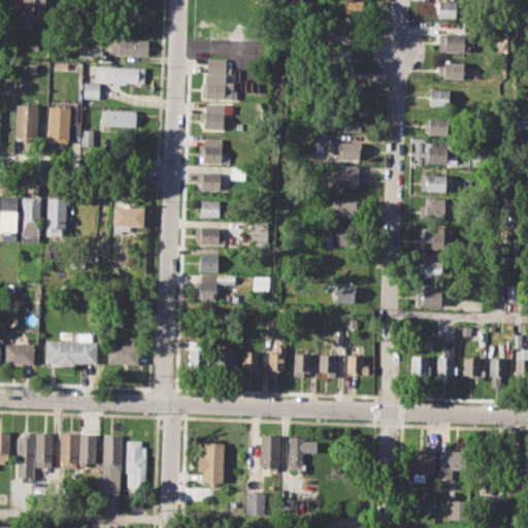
[(15,28),(17,9),(23,9),(23,0),(44,0),(44,6),(33,6),(32,28),(15,28)]
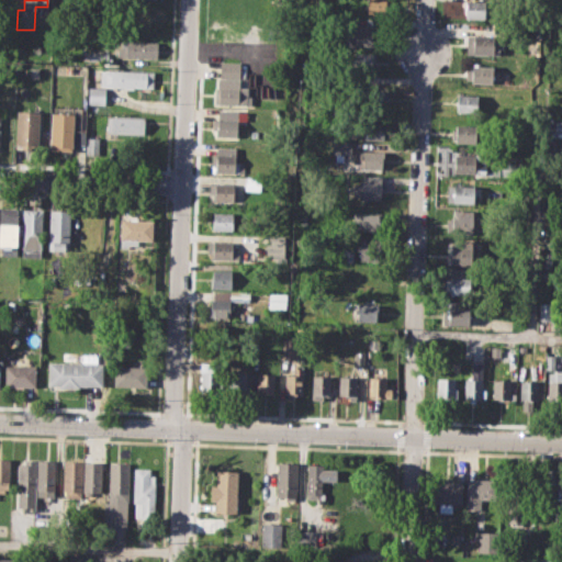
[(366,0),(389,0),(389,17),(366,15),(366,0)]
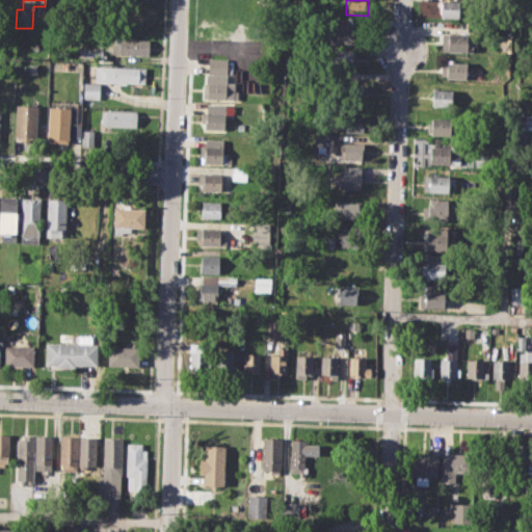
[(437,1),(463,2),(462,20),(436,19),(437,1)]
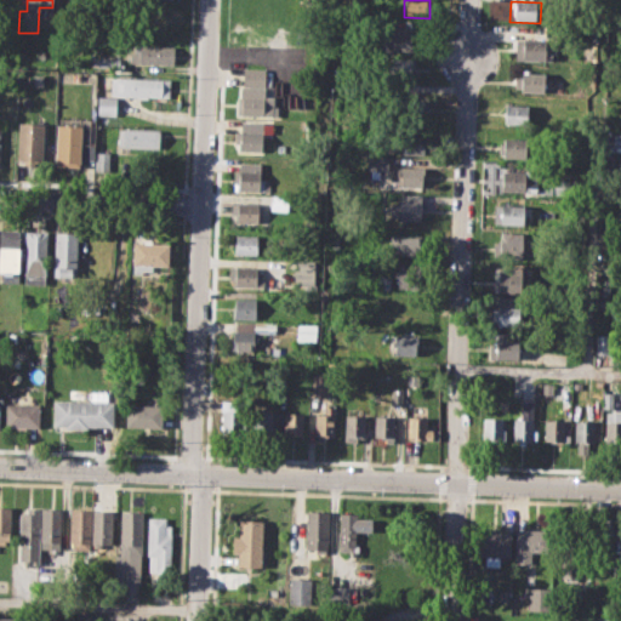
[(143,9),(177,10),(176,29),(142,28),(143,9)]
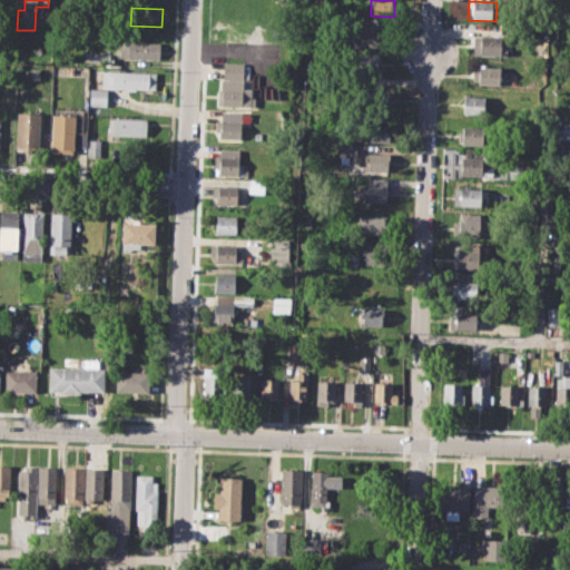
[(359,47),(377,46),(377,28),(359,29),(359,47)]
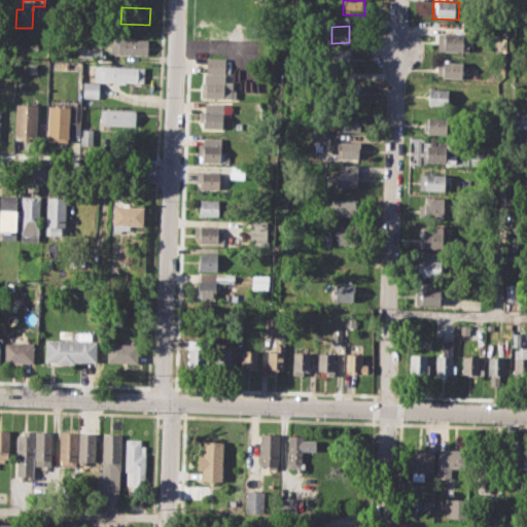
[(436,33),(472,34),(471,50),(435,50),(436,33)]
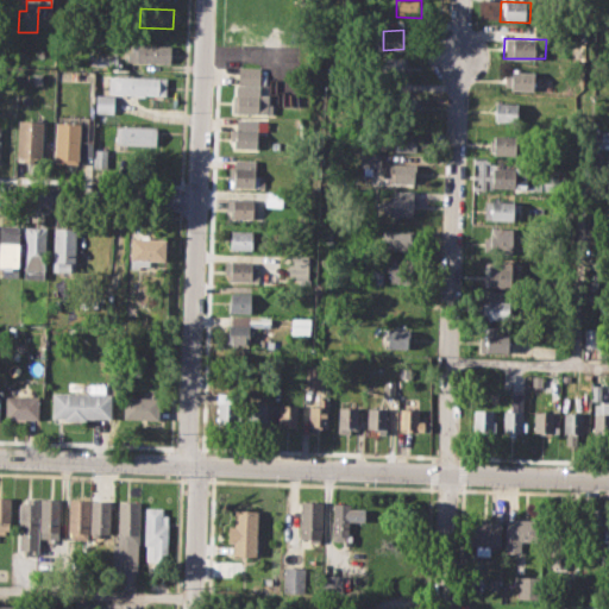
[(131,44),(170,45),(170,64),(126,62),(127,51),(131,51),(131,44)]
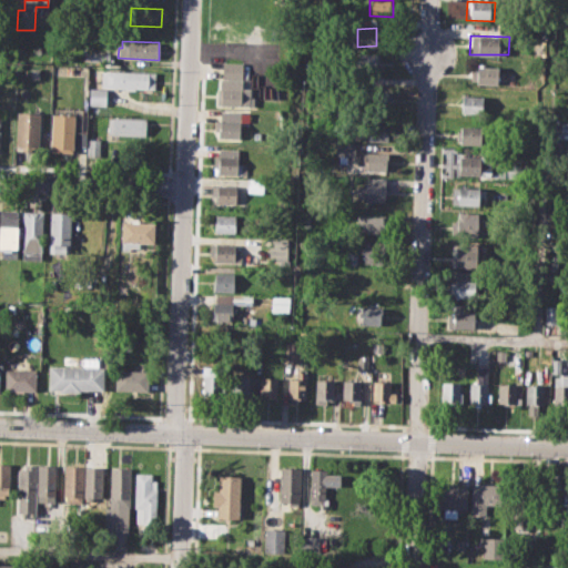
[(352,52),(379,53),(379,71),(351,71),(352,52)]
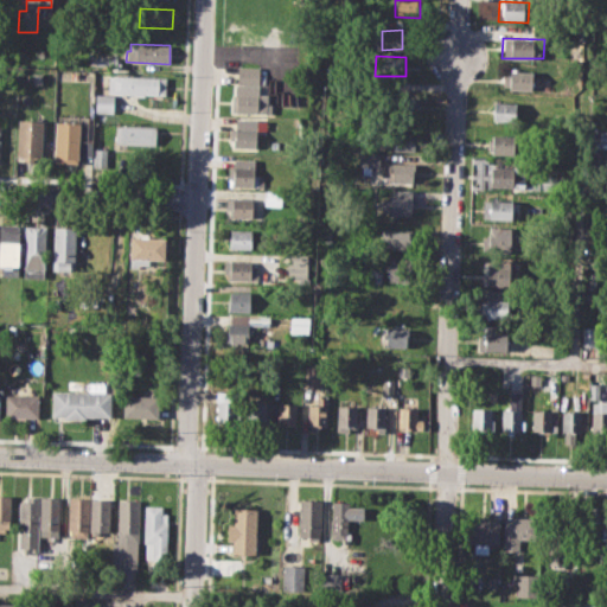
[(238,65),(260,65),(259,94),(268,94),(268,103),(274,103),(274,113),(236,112),(237,96),(234,96),(234,84),(237,84),(238,65)]
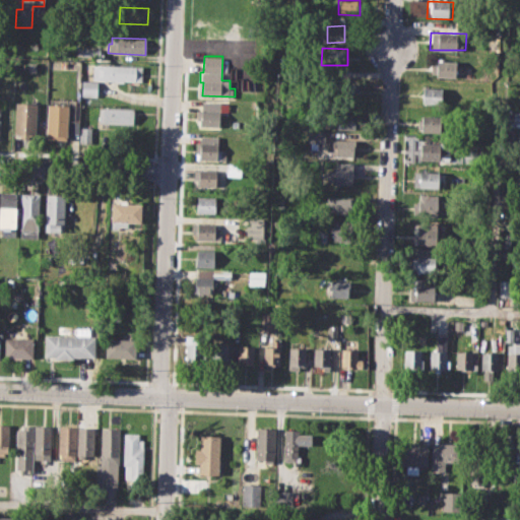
[(435,60),(457,61),(457,78),(435,77),(435,73),(432,73),(432,66),(435,66),(435,60)]
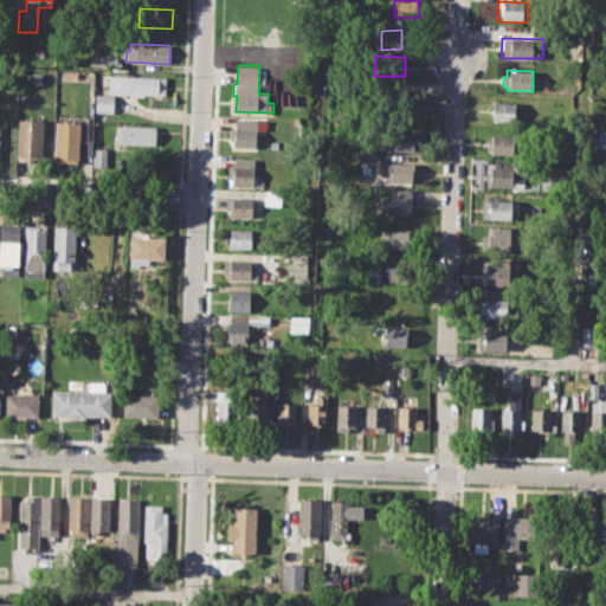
[(121,76),(166,77),(165,95),(121,94),(121,76)]
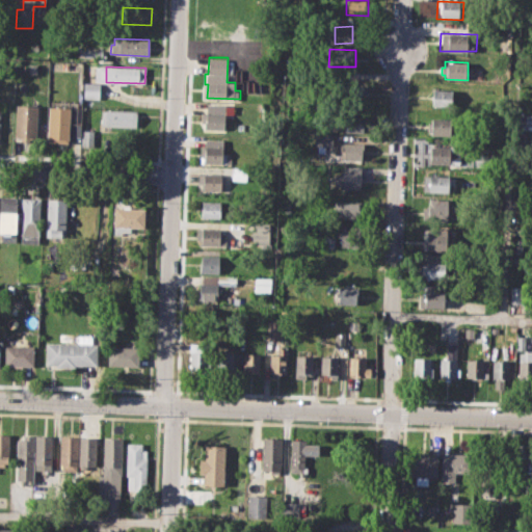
[(83,87),(101,88),(101,101),(82,100),(83,87)]
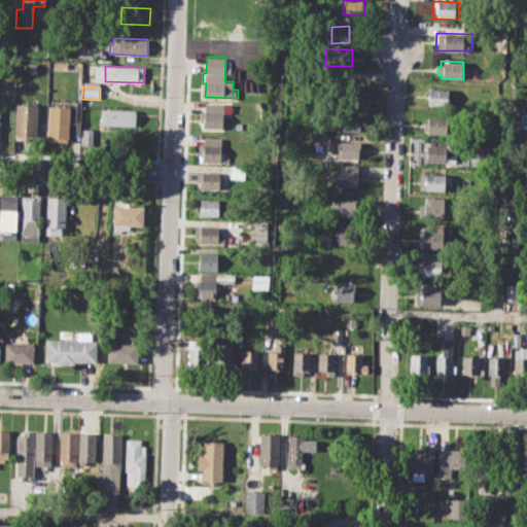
[(428,88),(450,89),(450,106),(427,106),(428,88)]
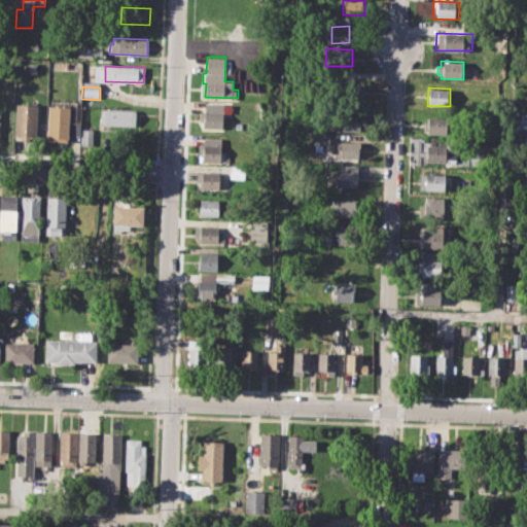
[(204,102),(224,102),(223,129),(202,129),(202,121),(200,121),(200,110),(203,110),(204,102)]
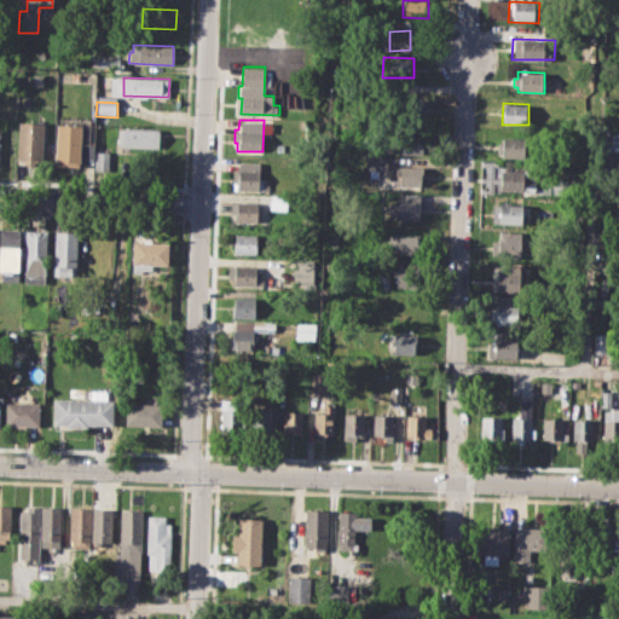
[(18,122),(42,123),(41,143),(51,144),(51,155),(41,155),(41,161),(34,161),(34,166),(17,165),(18,122)]
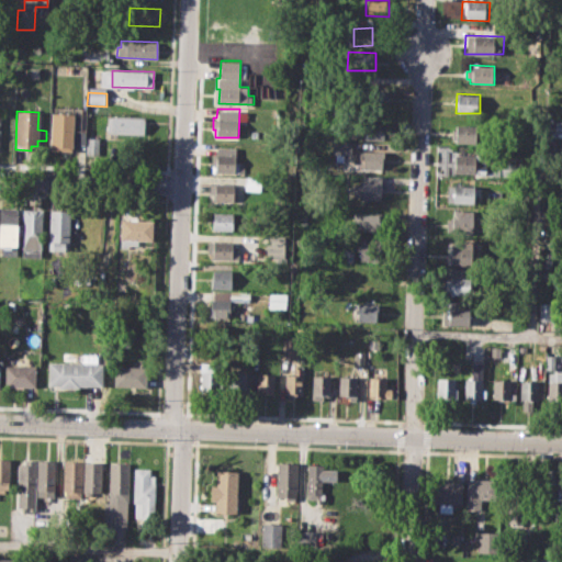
[(52,113),(74,113),(72,152),(51,150),(52,113)]
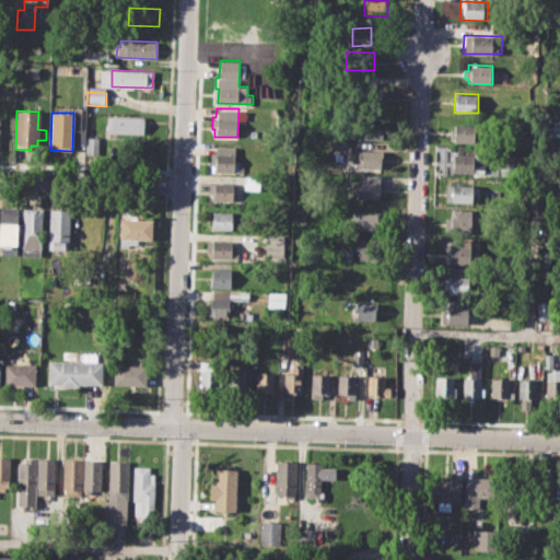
[(105,114),(143,116),(143,133),(105,132),(105,114)]
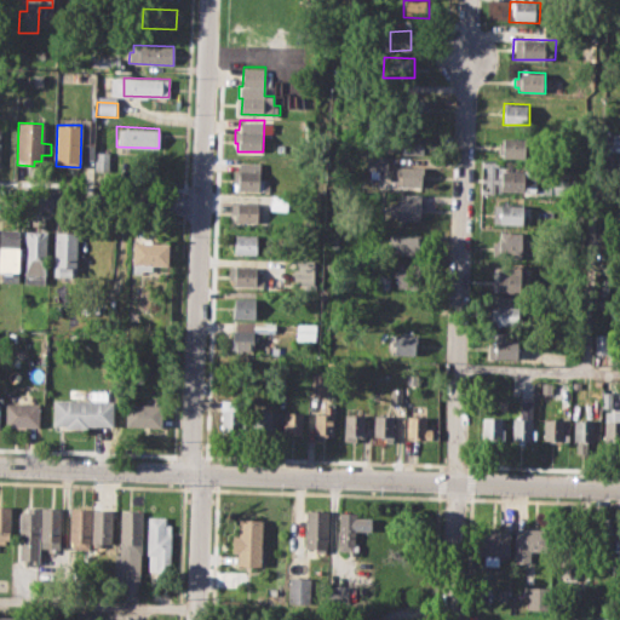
[(401,132),(425,133),(425,154),(401,154),(401,132)]
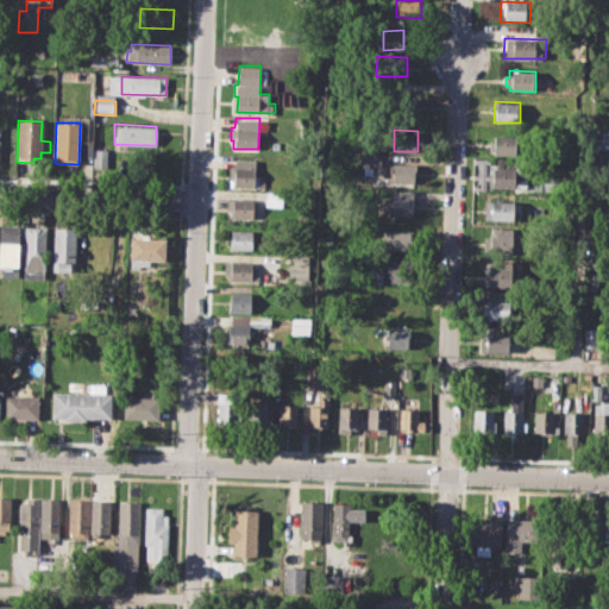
[(493,137),(522,137),(522,155),(493,155),(493,137)]
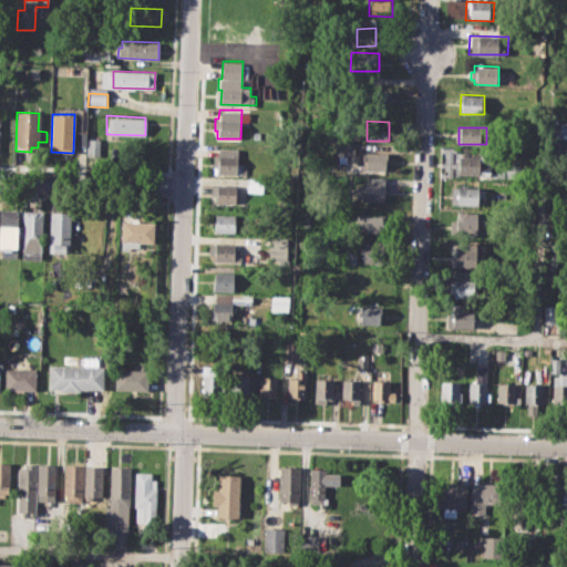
[(88,140),(100,140),(100,156),(88,156),(88,140)]
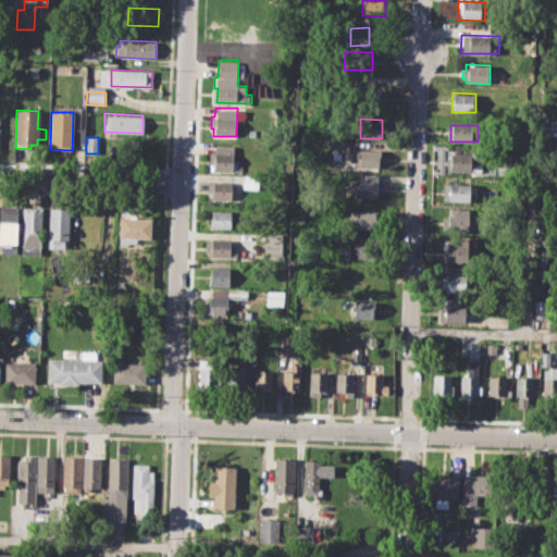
[(330,140),(349,141),(349,152),(330,152),(330,140)]
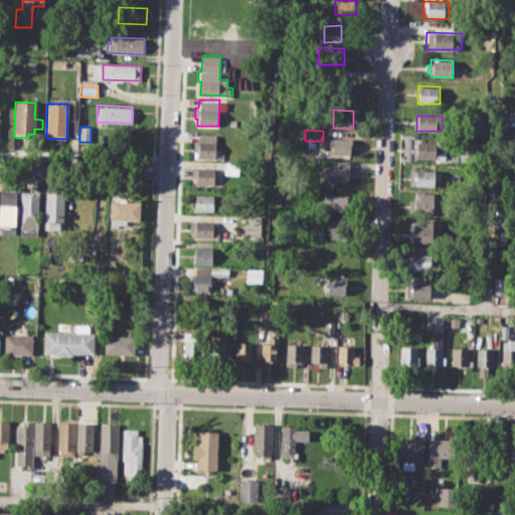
[(198,134),(216,134),(215,159),(198,159),(198,150),(194,150),(194,141),(198,141),(198,134)]
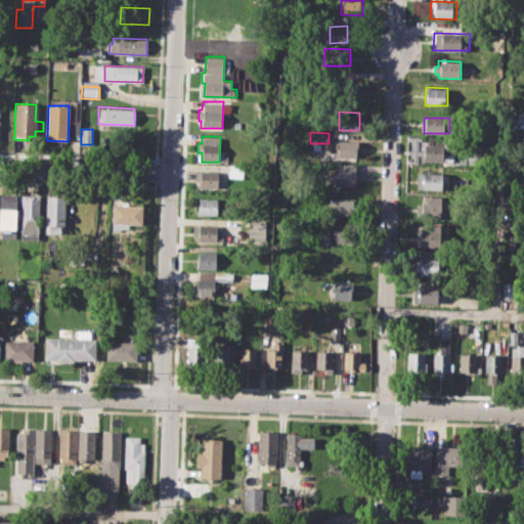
[(335,140),(358,141),(357,158),(334,158),(335,140)]
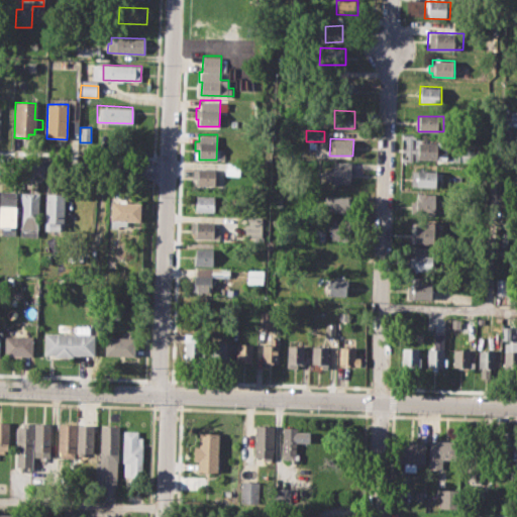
[(417,142),(446,143),(446,156),(437,156),(437,164),(416,163),(417,142)]
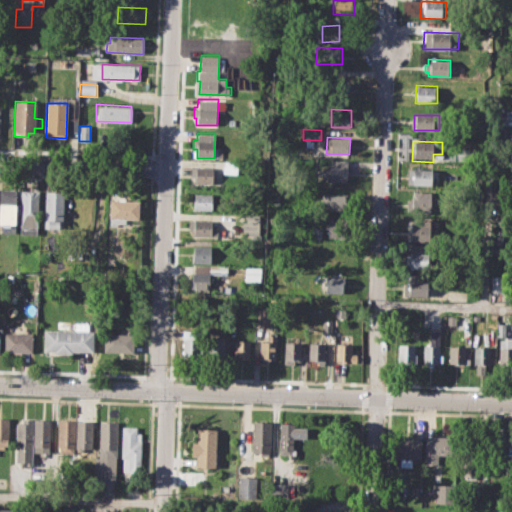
[(329,160),(348,161),(348,181),(321,180),(321,166),(329,166),(329,160)]
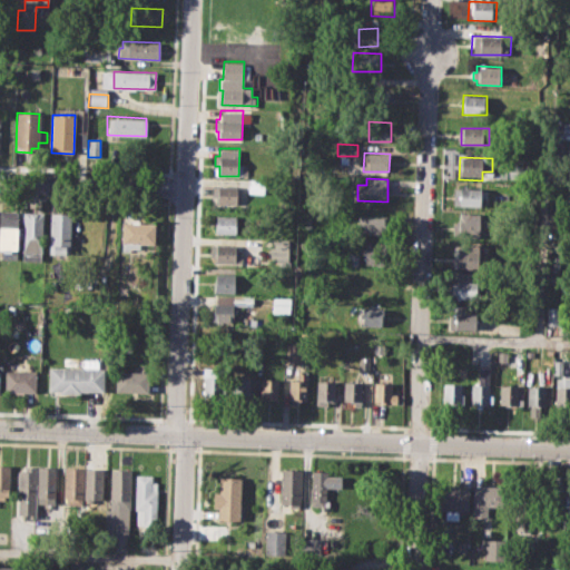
[(249,179),(265,179),(264,194),(248,193),(249,179)]
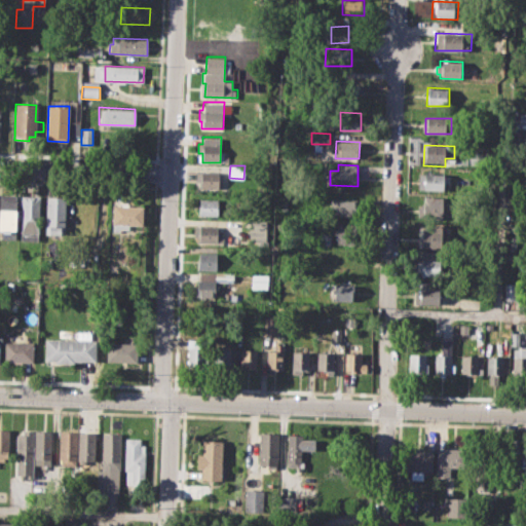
[(196,171),(219,171),(218,188),(196,188),(196,171)]
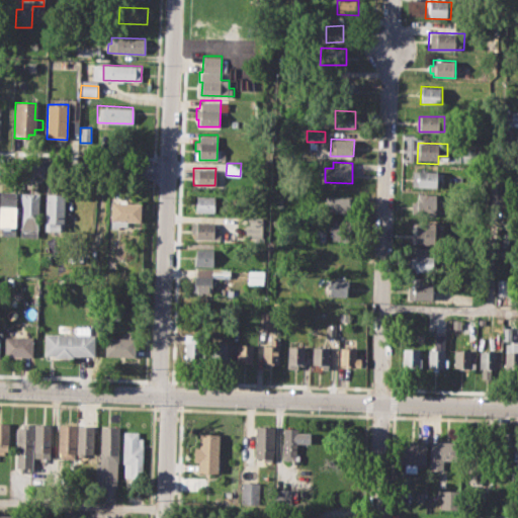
[(438,187),(439,171),(412,171),(412,187),(438,187)]
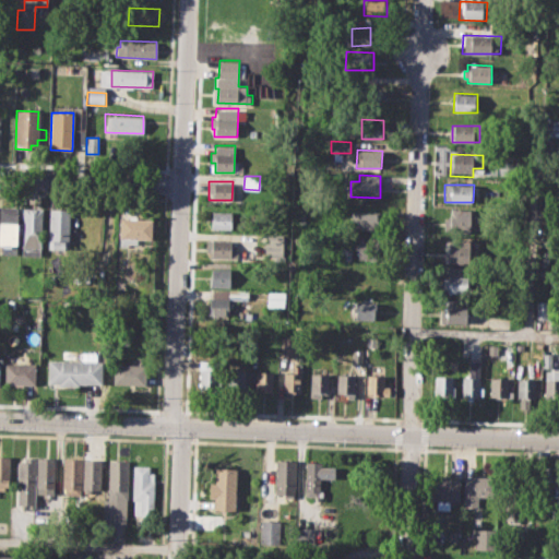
[(0,205),(18,206),(16,245),(11,245),(10,248),(2,248),(2,244),(0,244),(0,205)]
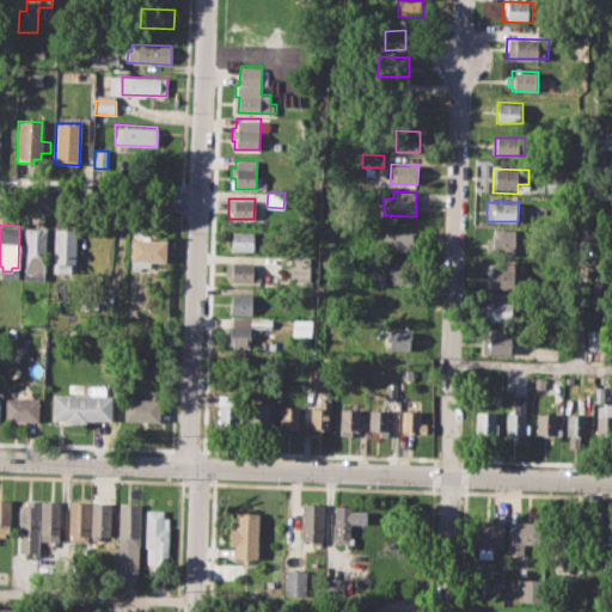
[(25,227),(46,228),(44,280),(23,280),(25,227)]
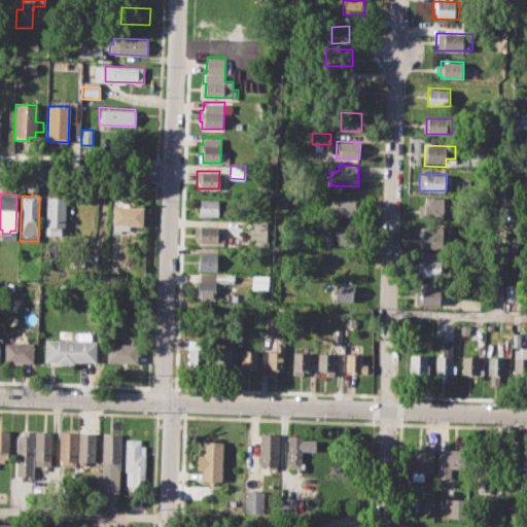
[(46,197),(45,235),(65,235),(66,198),(46,197)]
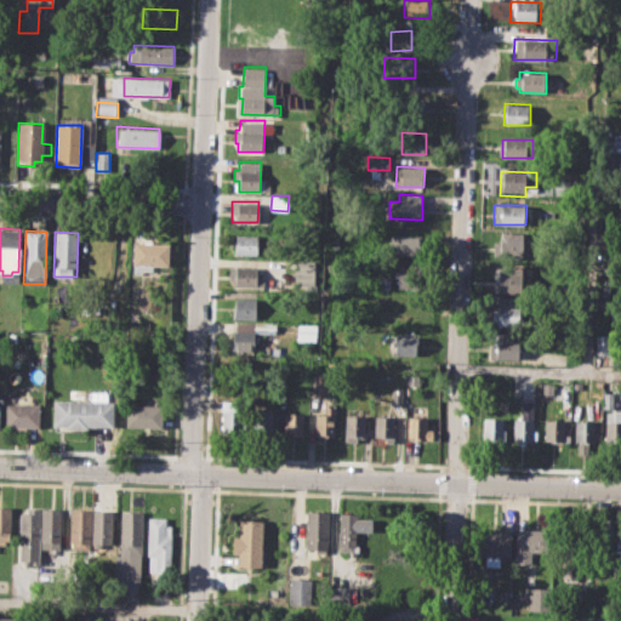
[(391,234),(423,235),(422,255),(389,254),(391,234)]
